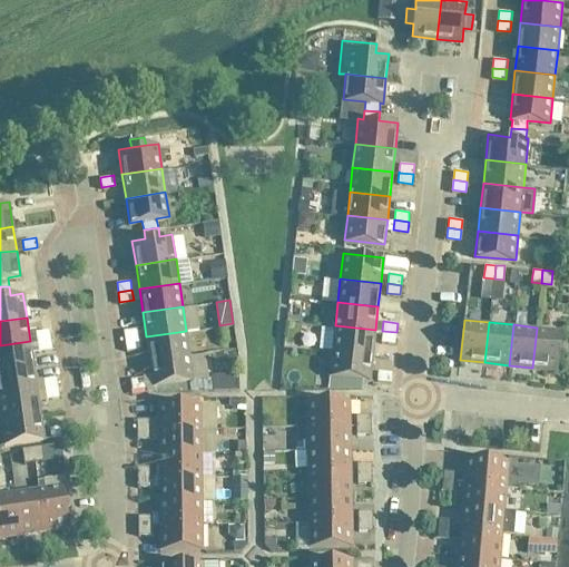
[(375,330),(335,325),(333,350),(373,354),(375,330)]
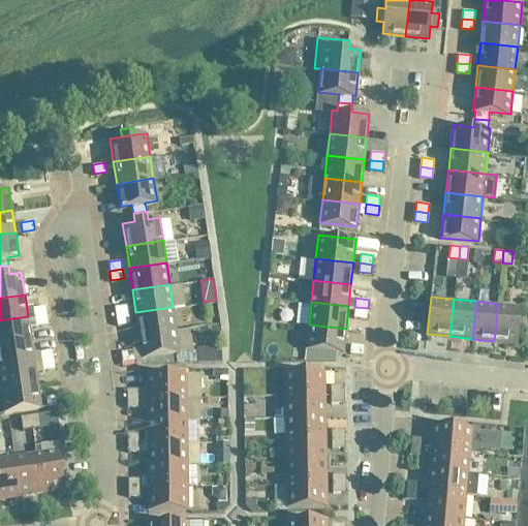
[(127,304),(115,306),(116,315),(129,313),(127,304)]
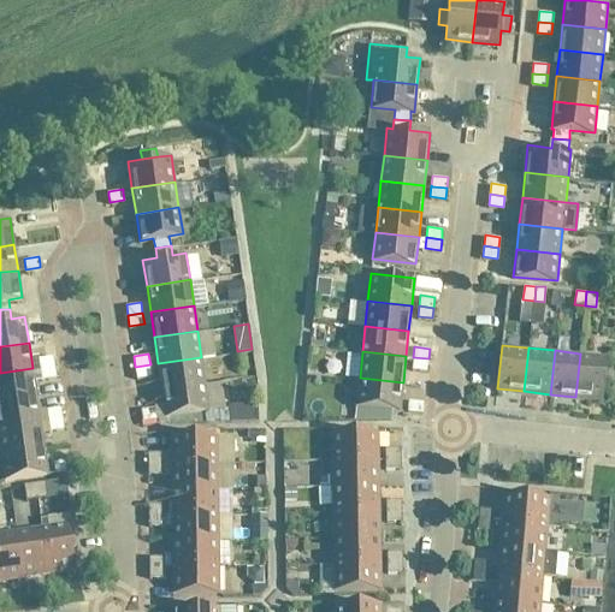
[(607,356),(580,354),(575,397),(602,399),(607,356)]
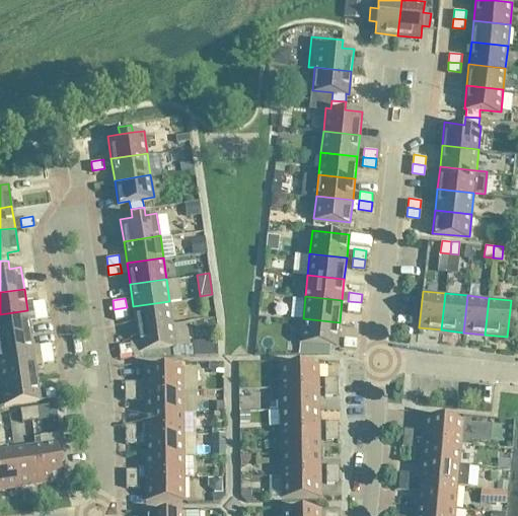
[(45,299),(32,301),(33,309),(47,308),(45,299)]
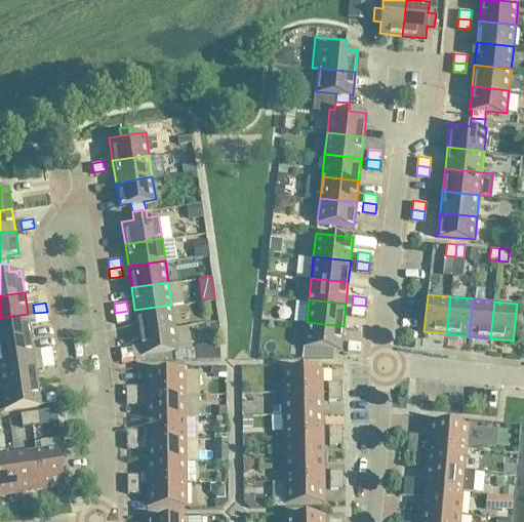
[(171,305),(134,310),(137,331),(174,326),(171,305)]
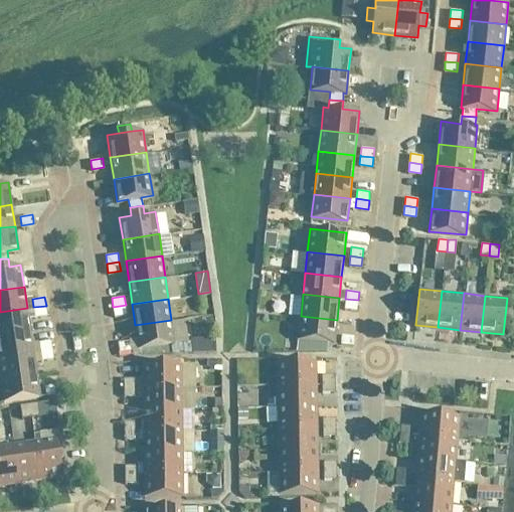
[(358,300),(345,299),(344,308),(357,309),(358,300)]
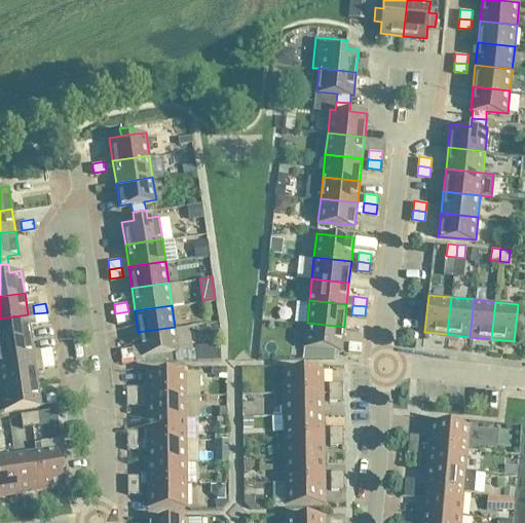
[(128,311),(115,313),(117,322),(129,321),(128,311)]
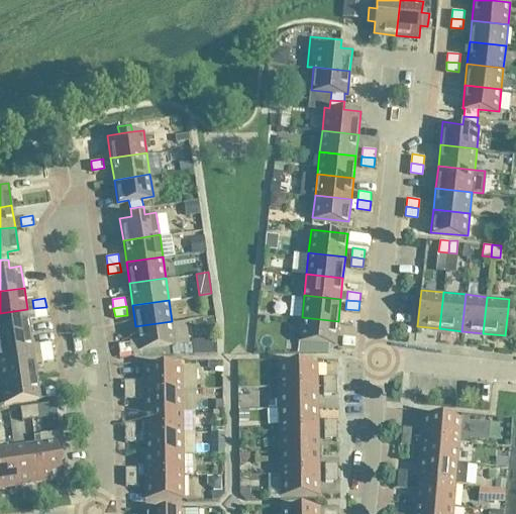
[(46,307),(33,308),(35,317),(47,315),(46,307)]
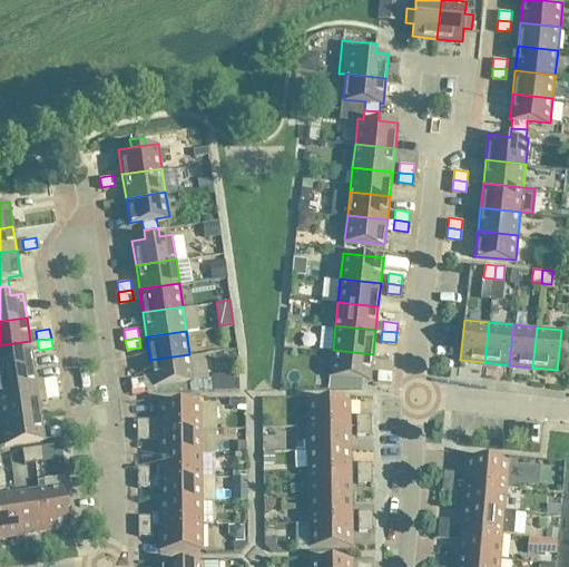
[(30,341),(0,345),(0,370),(33,365),(30,341)]
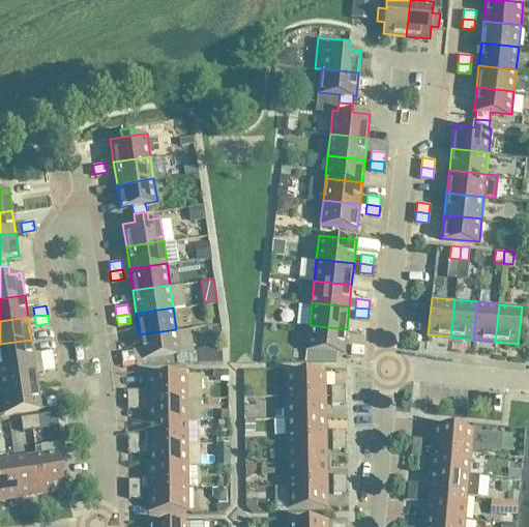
[(347,329),(310,325),(306,348),(344,352),(347,329)]
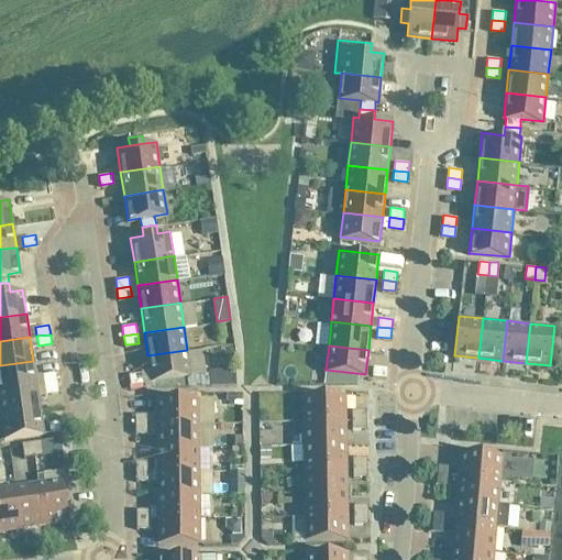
[(187,350),(147,355),(152,380),(191,374),(187,350)]
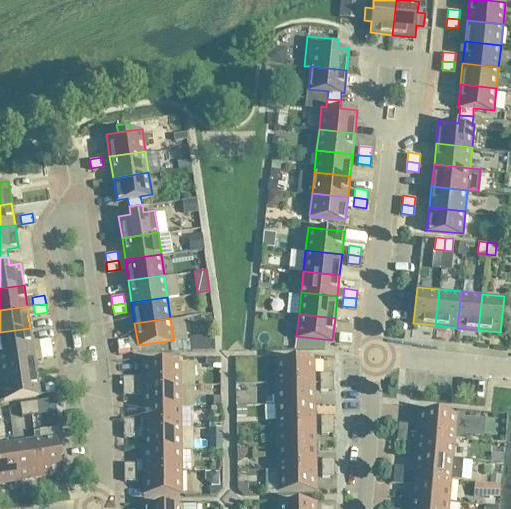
[(30,328),(0,332),(0,353),(33,349),(30,328)]
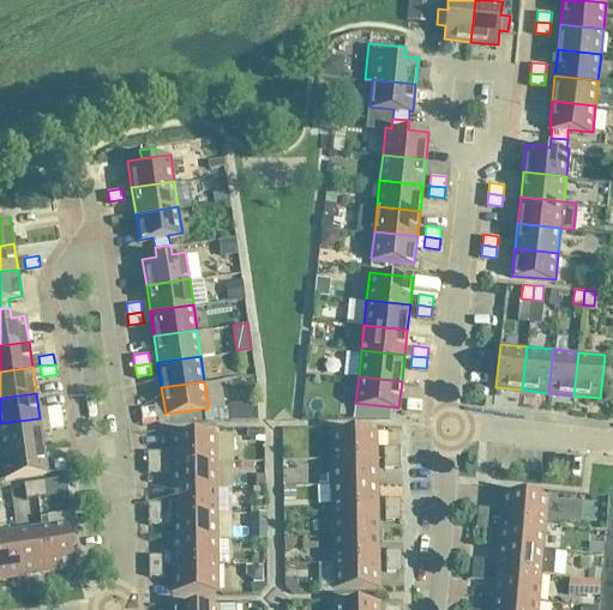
[(254,415),(254,393),(227,393),(228,415),(254,415)]
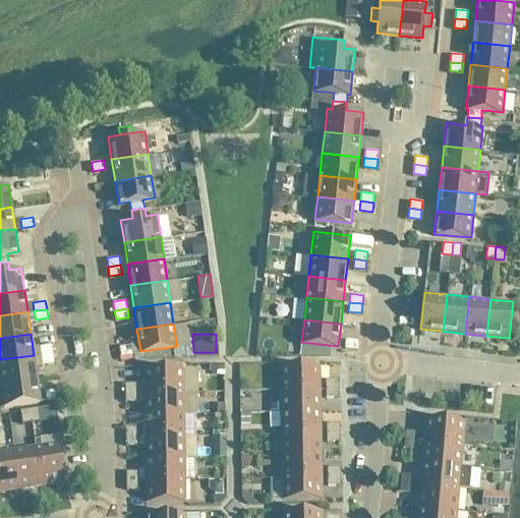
[(358,339),(346,338),(345,347),(357,348),(358,339)]
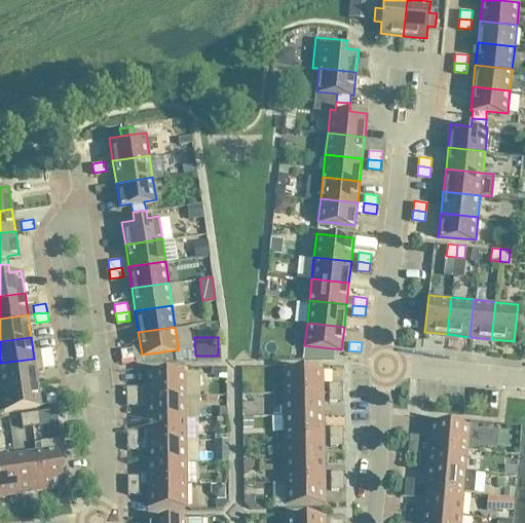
[(52,346),(39,348),(41,358),(53,356),(52,346)]
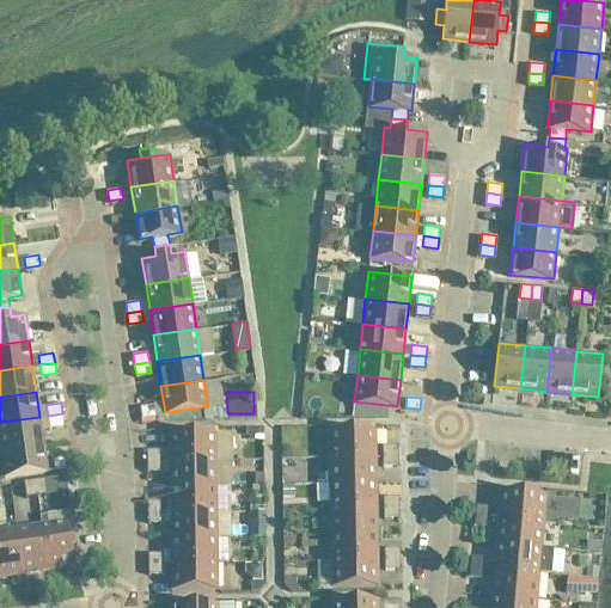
[(141,405),(142,416),(157,415),(156,404),(141,405)]
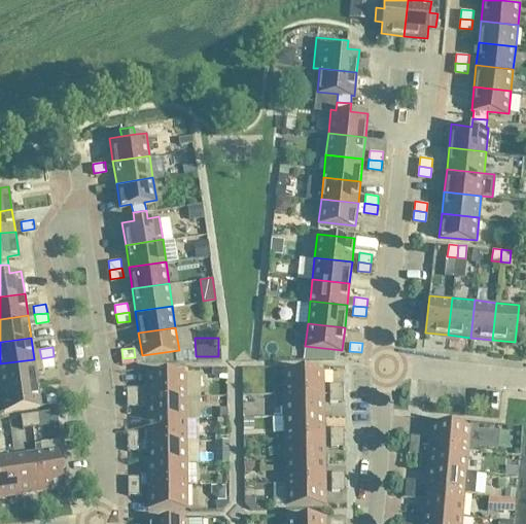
[(54,356),(41,358),(42,368),(55,365),(54,356)]
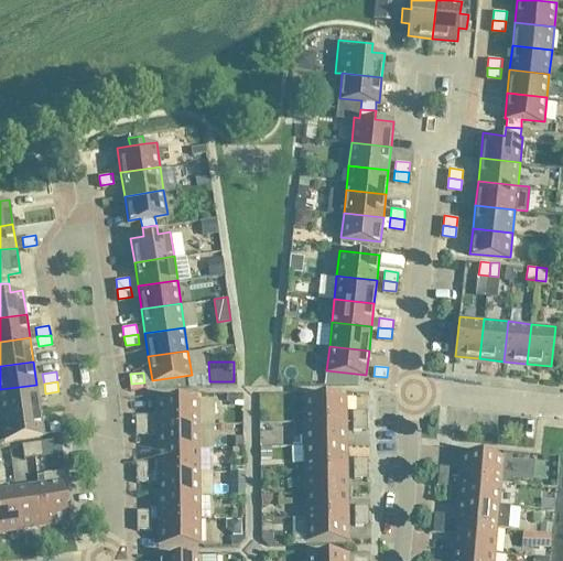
[(36,385),(0,389),(0,410),(0,414),(40,408),(36,385)]
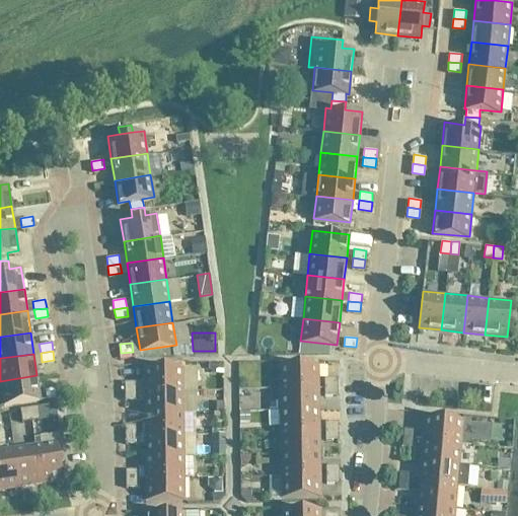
[(280,386),(318,385),(318,363),(280,363),(280,386)]
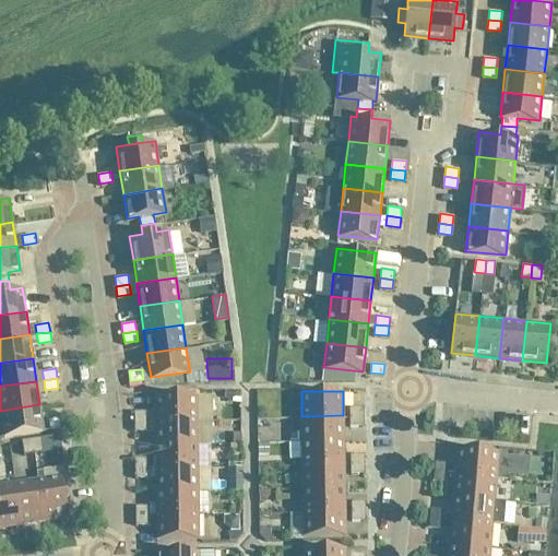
[(155,420),(197,418),(197,394),(155,394),(155,420)]
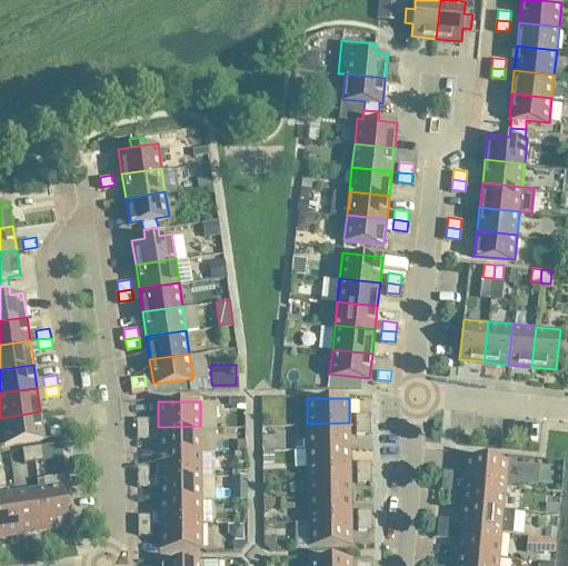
[(40,411),(0,418),(5,443),(45,437),(40,411)]
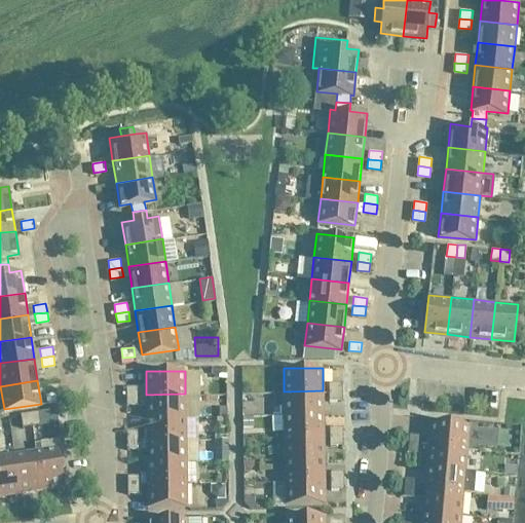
[(329,390),(342,390),(342,381),(329,381),(329,390)]
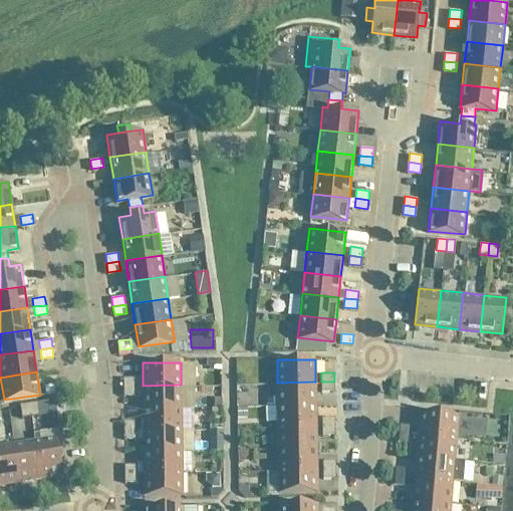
[(123,386),(137,386),(137,376),(123,376),(123,386)]
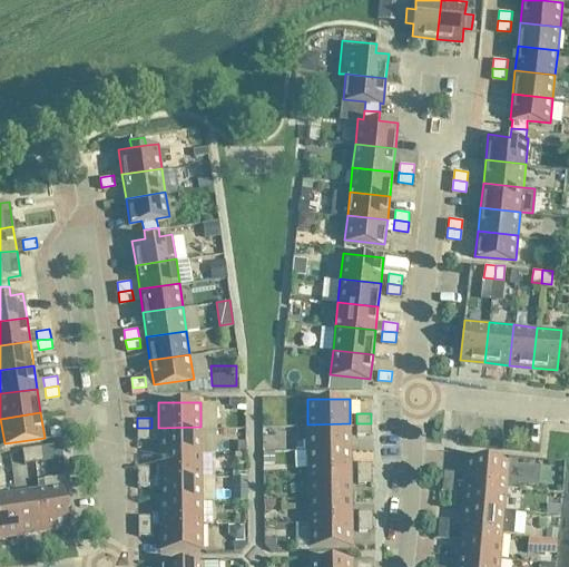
[(350,423),(307,424),(307,448),(351,448),(350,423)]
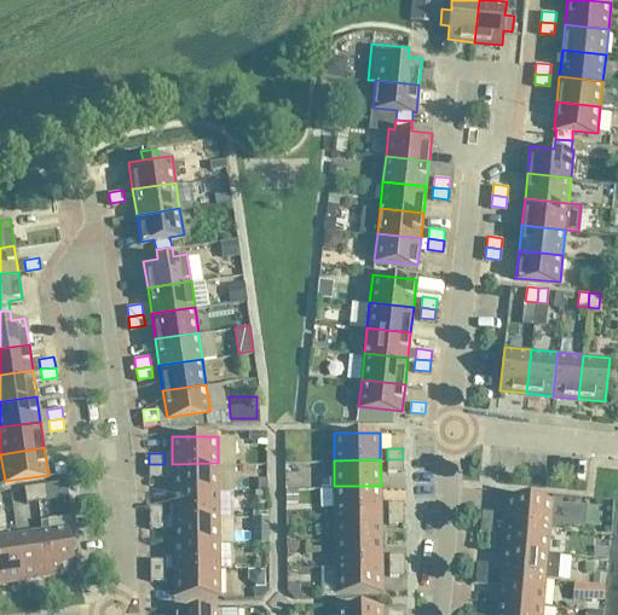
[(403,459),(387,459),(387,470),(403,469),(403,459)]
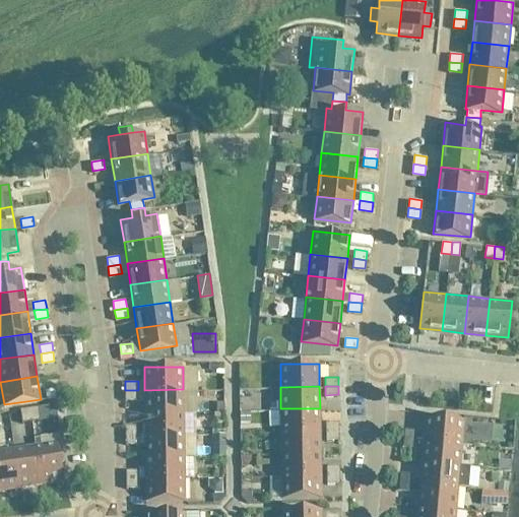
[(59,396),(59,395),(58,387),(46,389),(47,398),(59,396)]
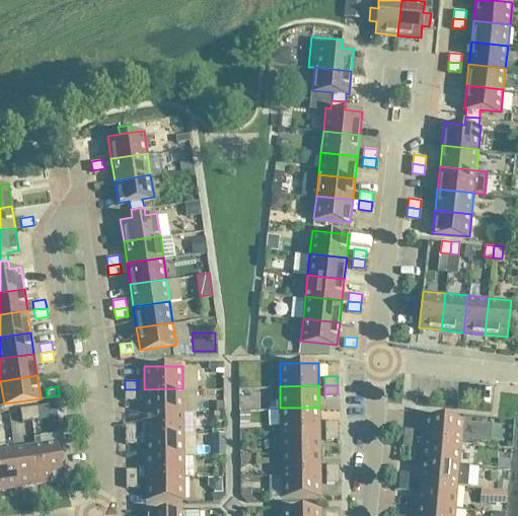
[(183,411),(182,388),(144,389),(144,411),(183,411)]
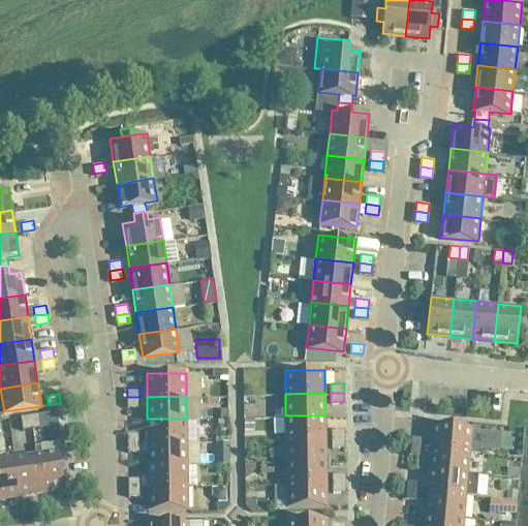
[(141,397),(127,397),(127,406),(141,405),(141,397)]
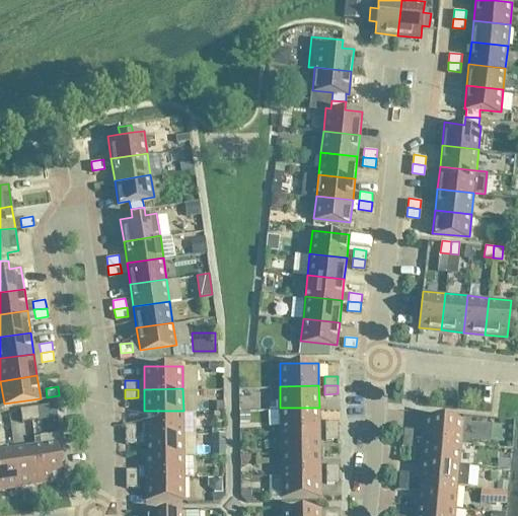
[(55,401),(28,406),(30,419),(57,415),(55,401)]
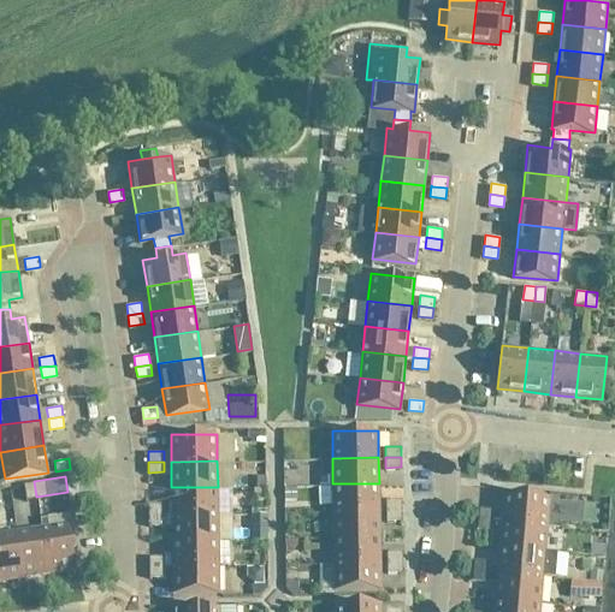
[(36,497),(34,481),(24,483),(27,498),(36,497)]
